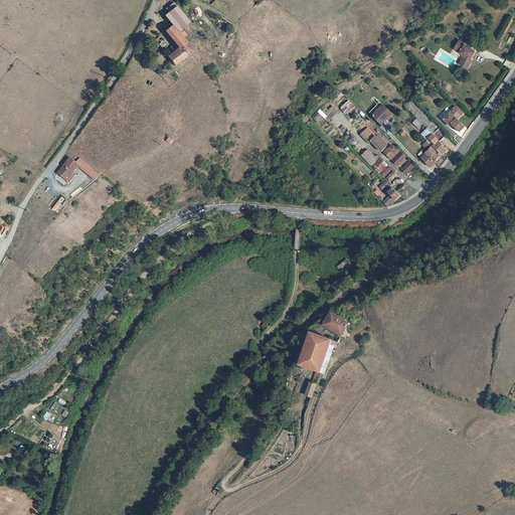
[(163,16),(172,26),(183,17),(175,7),(163,16)]
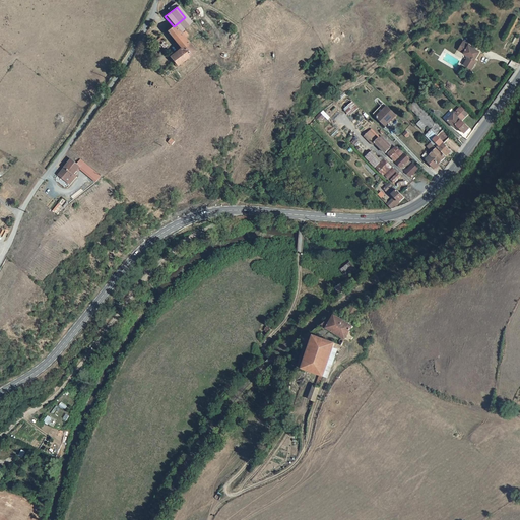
[(182,33),(182,31),(181,29),(189,22),(185,17),(174,26),(180,35),(181,34),(182,33)]
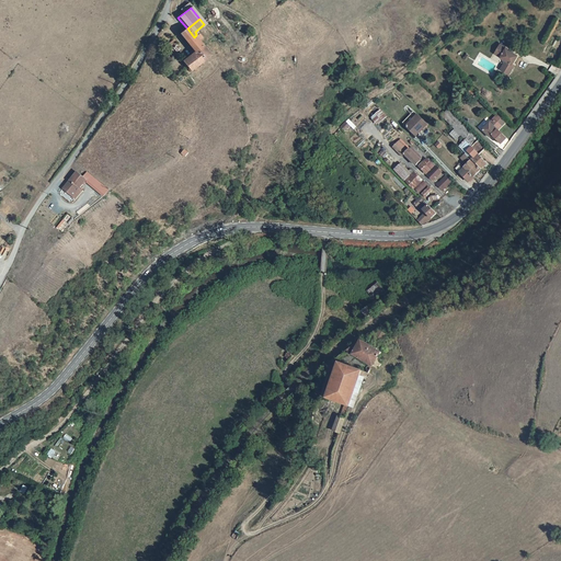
[(198,43),(202,41),(196,34),(196,35),(195,36),(194,37),(187,29),(178,36),(181,41),(183,39),(194,54),(183,63),(191,72),(209,57),(198,43)]
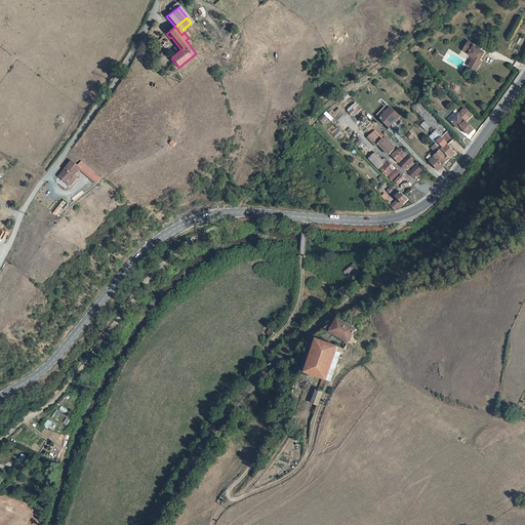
[(480,61),(485,52),(473,45),(468,43),(463,50),(473,56),(468,65),(476,70),(482,62),(480,61)]
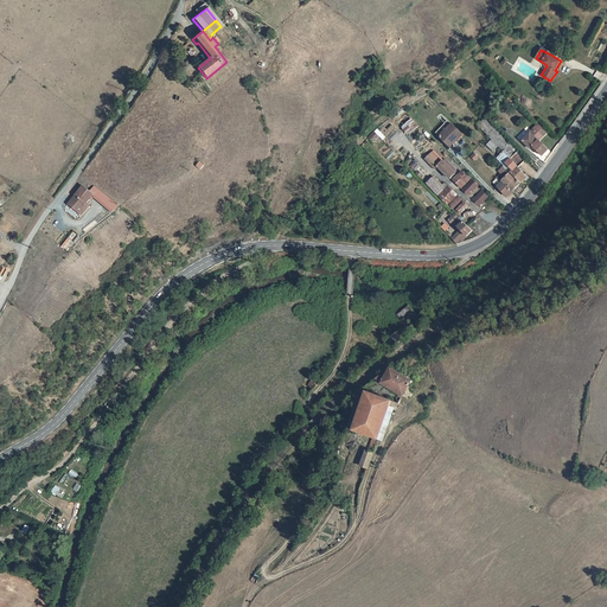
[(401,128),(408,135),(417,126),(410,119),(401,128)]
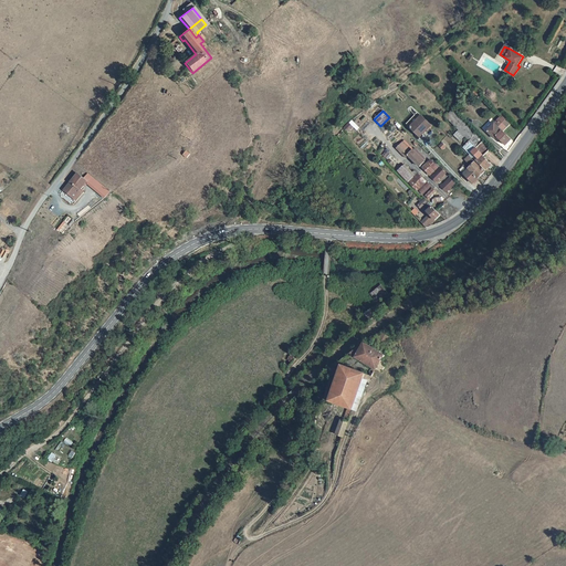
[(410,128),(419,139),(431,127),(421,117),(418,113),(406,125),(410,128)]
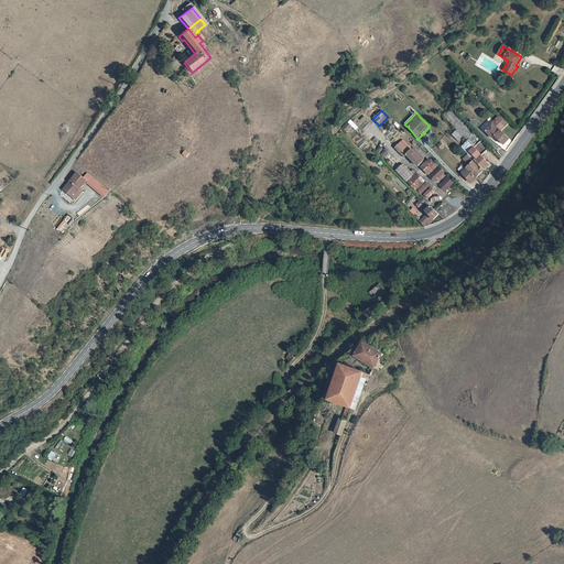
[(452,114),(445,120),(466,141),(472,147),(480,155),(483,158),(489,151),(452,114)]
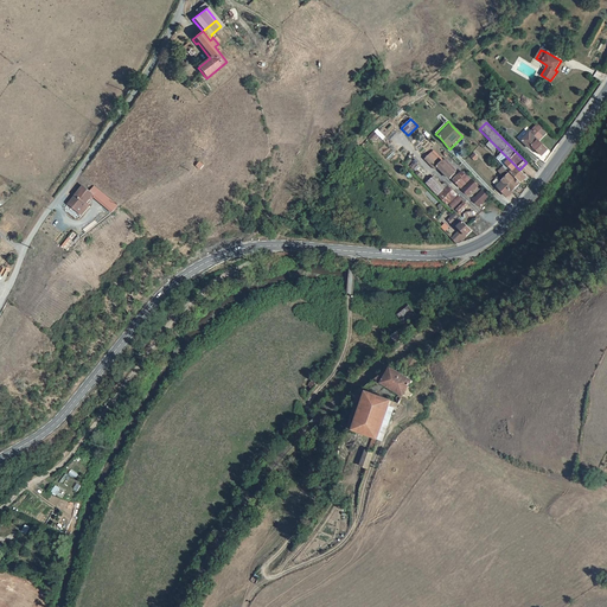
[(547,153),(538,144),(547,135),(537,126),(521,142),(530,151),(531,149),(541,158),(547,153)]
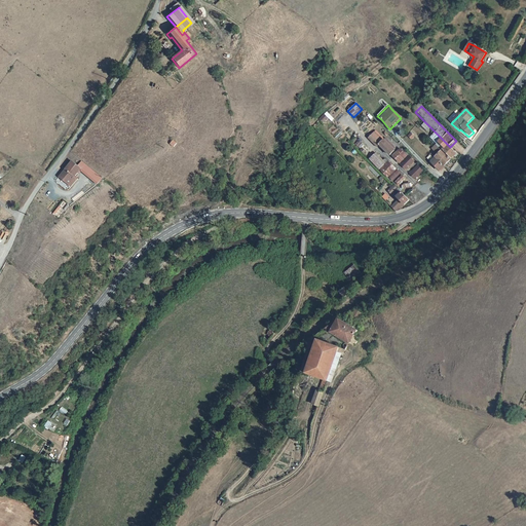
[(329,119),(324,114),(320,118),(326,123),(329,119)]
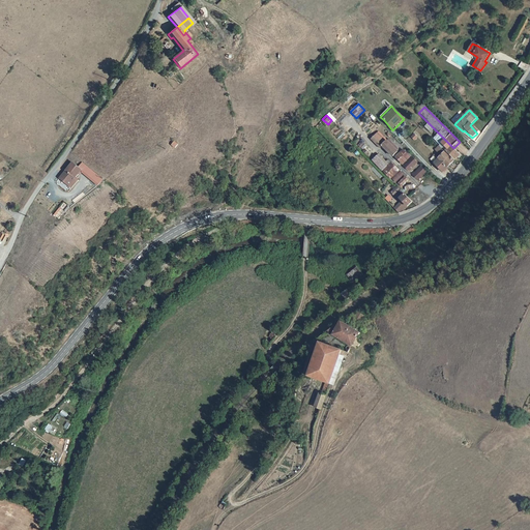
[(447,151),(450,148),(451,146),(443,138),(438,133),(436,135),(438,136),(434,141),(440,147),(441,145),(447,151)]
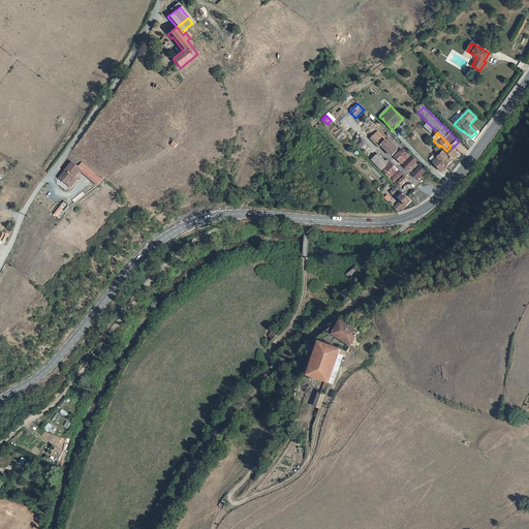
[(395,153),(391,149),(381,139),(376,133),(370,139),(371,141),(374,137),(378,143),(376,146),(378,149),(380,147),(391,157),(395,153)]
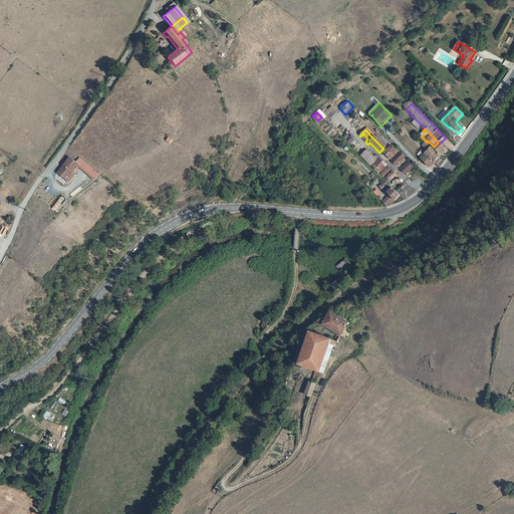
[(372,134),(370,136),(379,145),(381,143),(372,134)]
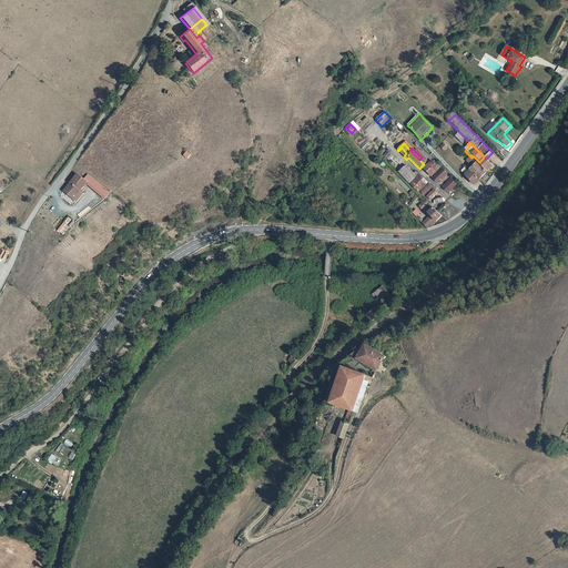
[(488,163),(483,159),(479,162),(477,163),(483,169),(488,163)]
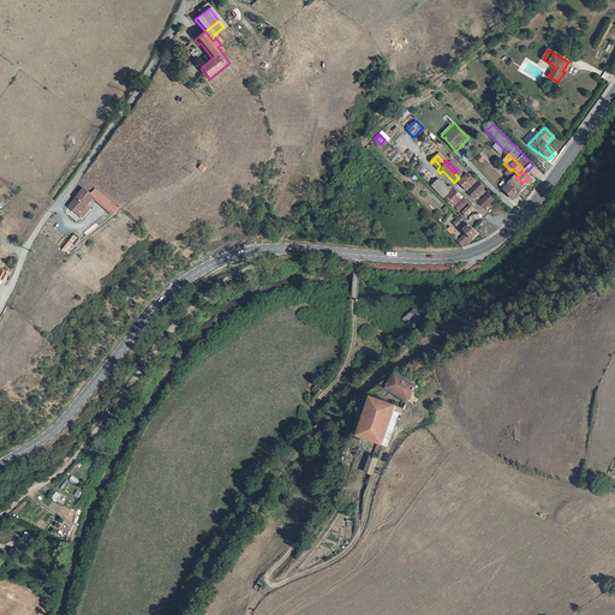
[(457,183),(466,192),(476,183),(467,173),(457,183)]
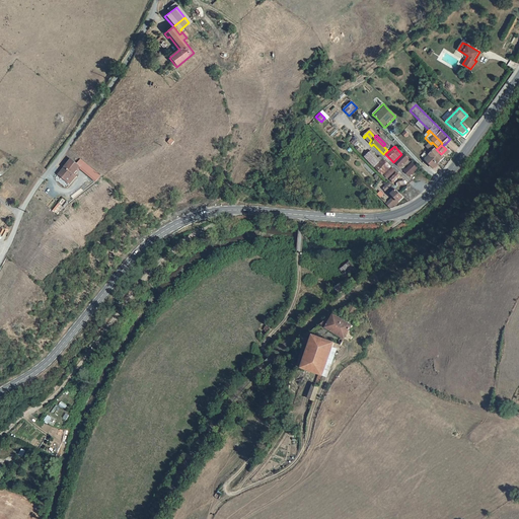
[(445,158),(449,153),(446,149),(441,154),(445,158)]
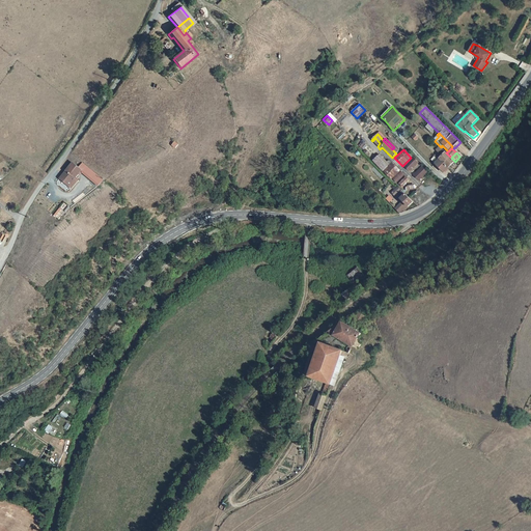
[(379,155),(372,161),(399,189),(409,180),(389,160),(387,162),(379,155)]
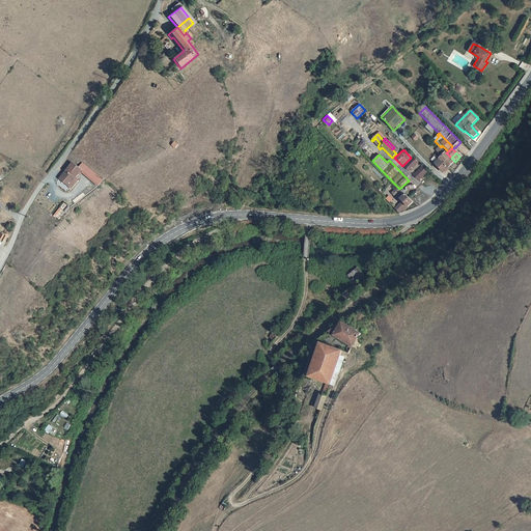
[(447,170),(454,163),(450,159),(446,155),(439,161),(447,170)]
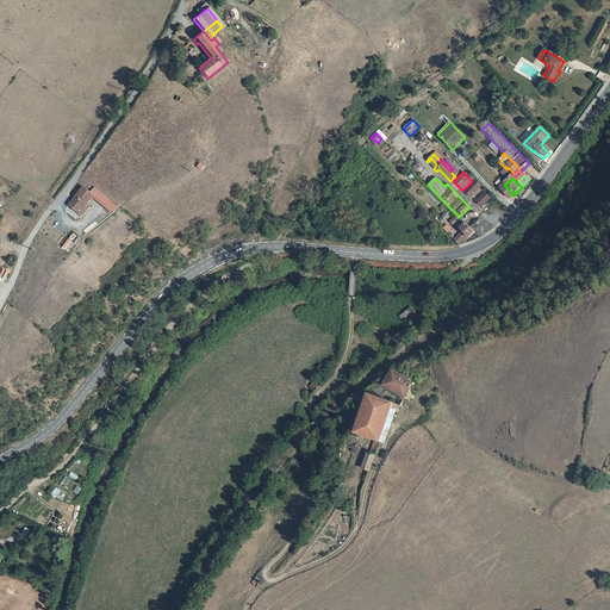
[(474,180),(462,191),(471,198),(481,188),(474,180)]
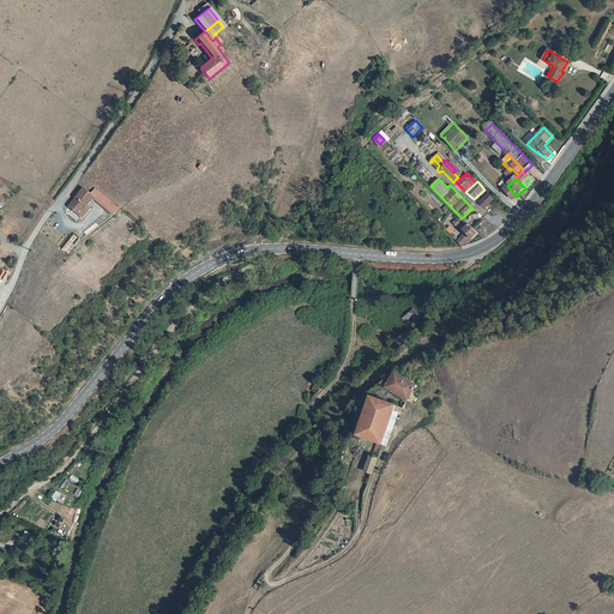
[(512,202),(517,197),(507,186),(503,192),(512,202)]
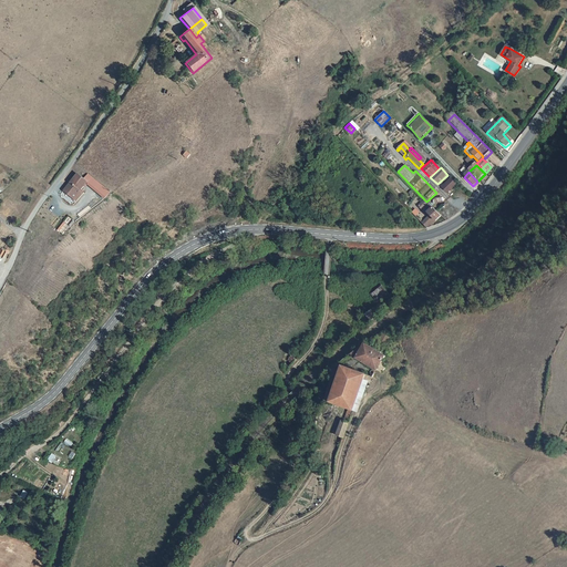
[(80,191),(83,193),(90,184),(79,176),(66,194),(74,199),(80,191)]
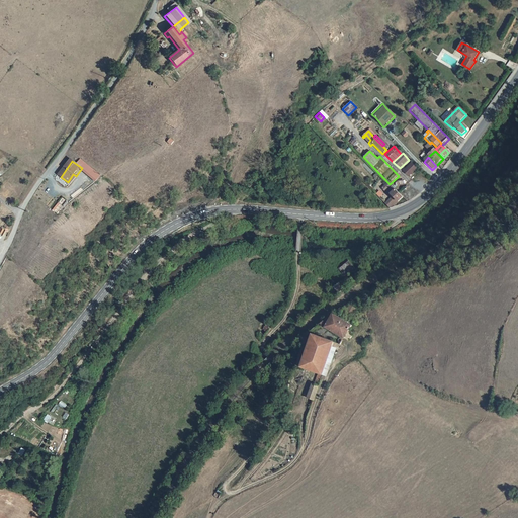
[(408,177),(417,169),(411,162),(402,171),(408,177)]
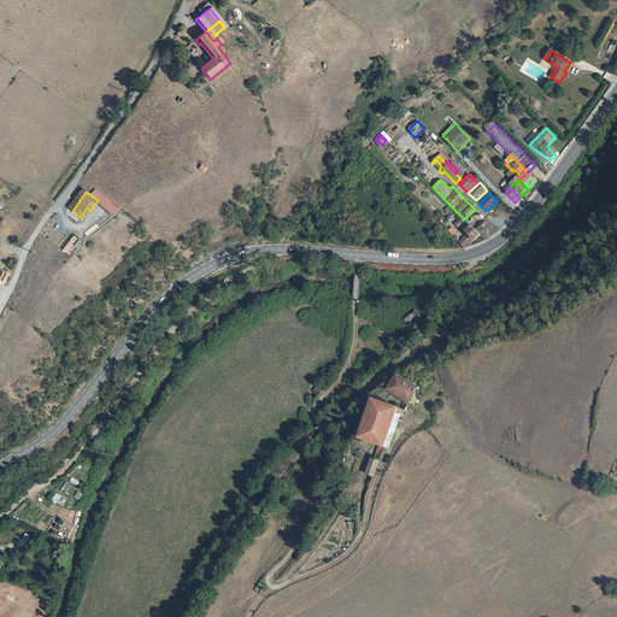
[(87,207),(81,217),(83,219),(86,221),(93,212),(90,210),(87,207)]
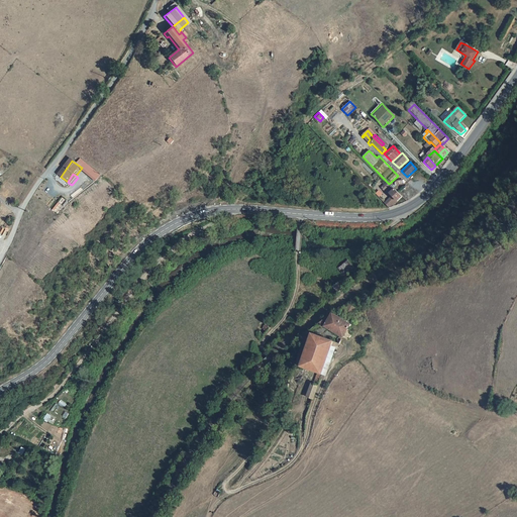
[(394,206),(402,198),(387,183),(381,190),(384,194),(385,191),(391,198),(385,205),(389,209),(395,207),(394,206)]
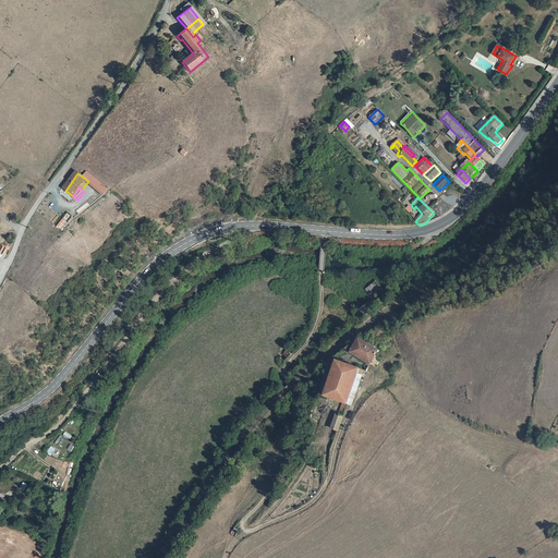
[(376,283),(365,291),(373,301),(383,292),(376,283)]
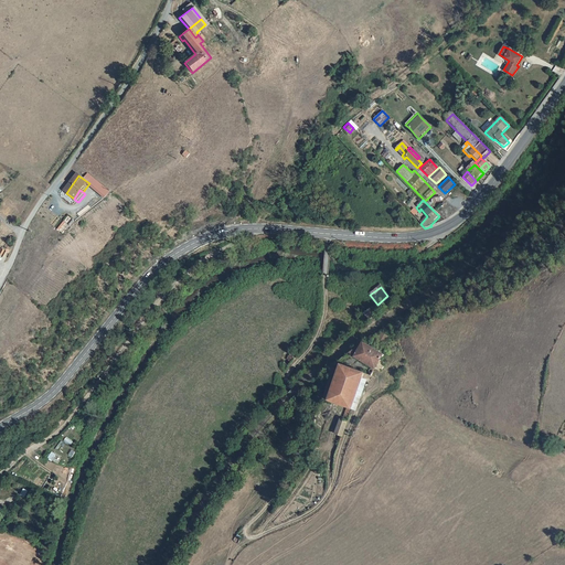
[(376,317),(373,312),(372,310),(365,316),(365,317),(370,322),(376,317)]
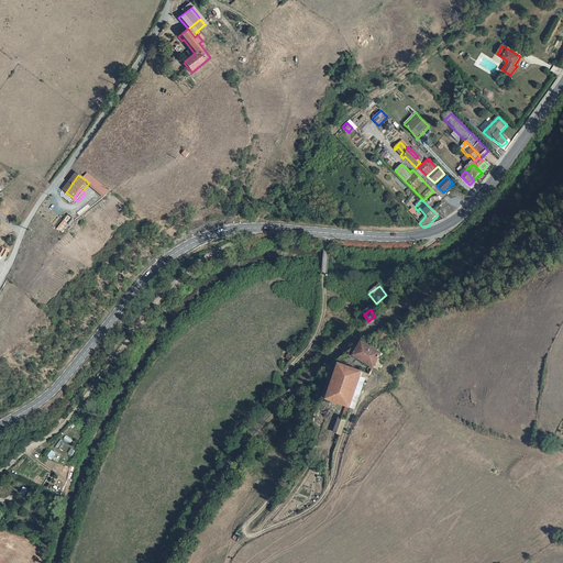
[(381,334),(376,343),(382,345),(386,338),(381,334)]
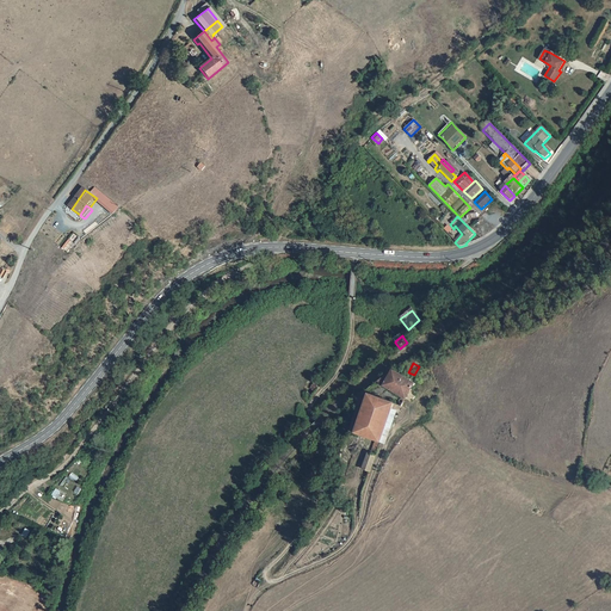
[(406,399),(411,402),(415,395),(409,392),(413,386),(392,374),(384,387),(405,400),(406,399)]
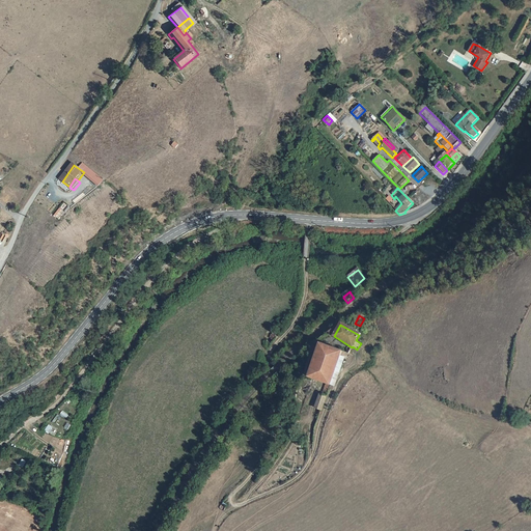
[(268,339),(271,342),(277,337),(273,333),(268,339)]
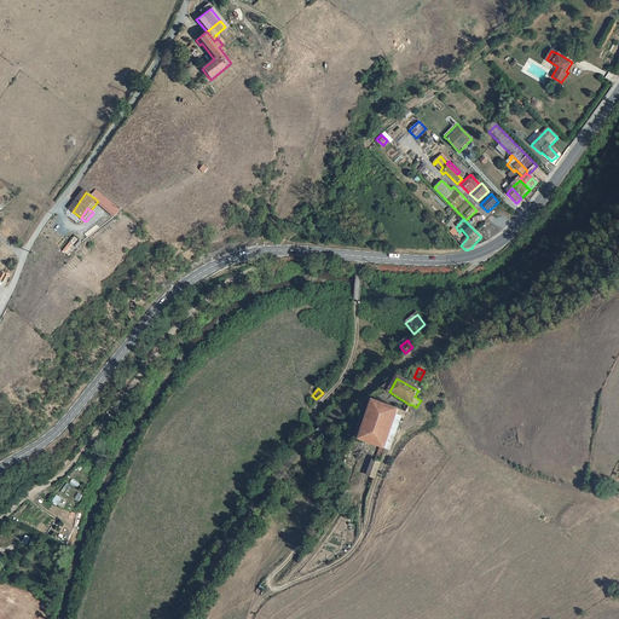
[(370,400),(358,438),(357,440),(360,443),(374,403),(370,400)]
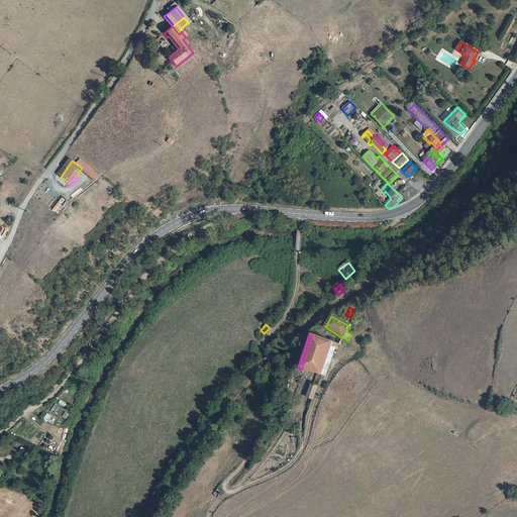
[(312,336),(301,370),(317,376),(322,378),(330,351),(331,348),(336,350),(339,345),(312,336)]
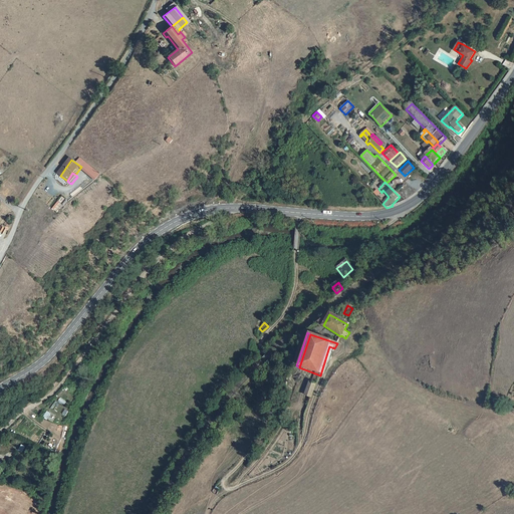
[(311,384),(315,387),(320,375),(315,373),(311,384)]
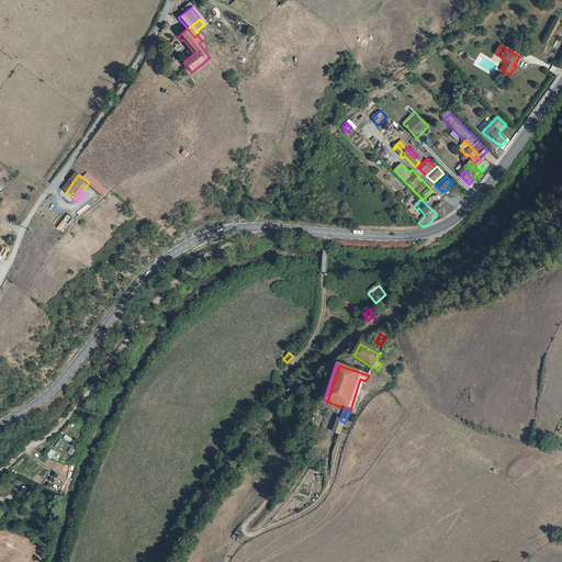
[(334,435),(340,437),(345,423),(340,420),(339,420),(334,435)]
